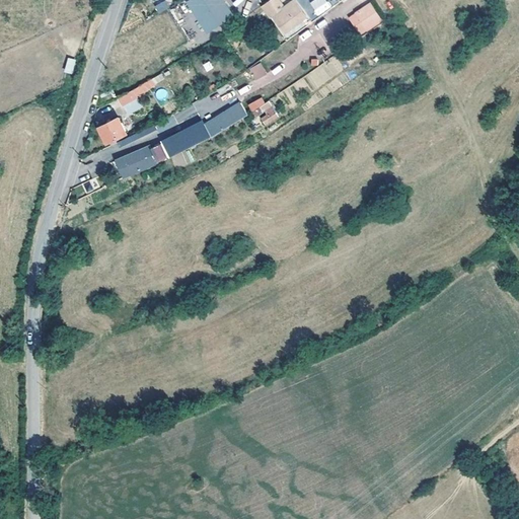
[(165,0),(154,6),(158,13),(169,8),(165,0)]
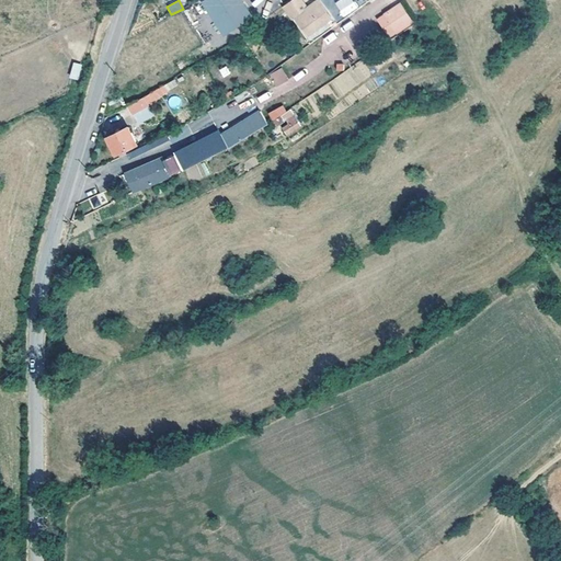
[(243,0),(204,0),(203,1),(225,36),(254,16),(243,0)]
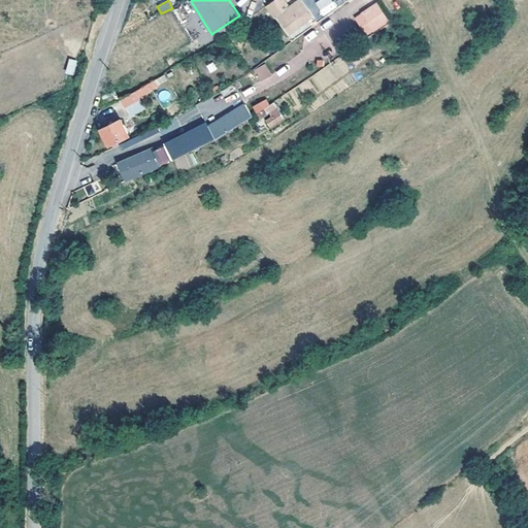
[(286,0),(274,0),(268,5),(276,17),(278,15),(290,32),(296,28),(292,23),(309,10),(301,0),(299,0),(291,6),(286,0)]
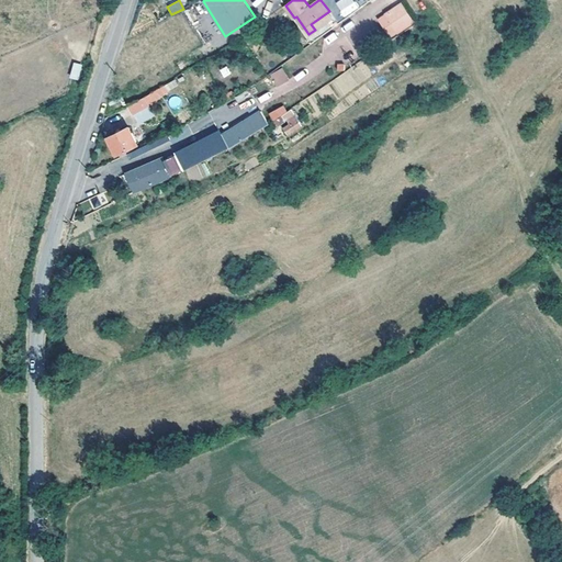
[(353,0),(338,0),(335,2),(344,17),(359,8),(353,0)]
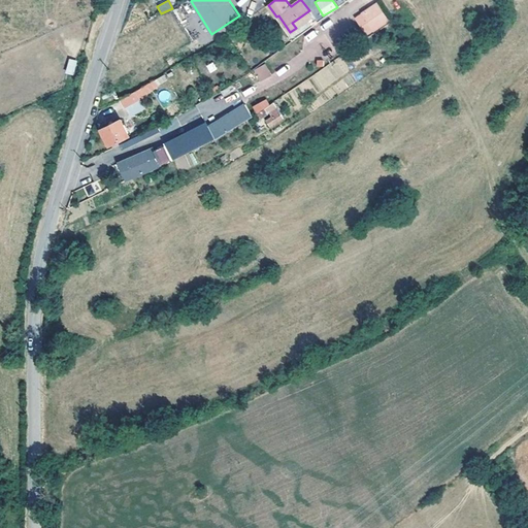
[(373,29),(387,20),(375,3),(362,11),(373,29)]
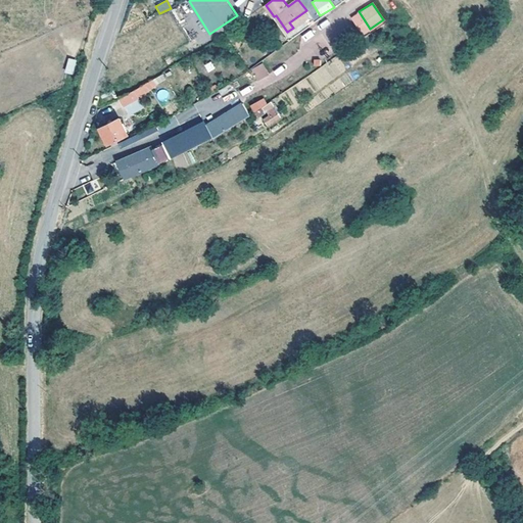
[(306,10),(289,22),(293,28),(311,15),(306,10)]
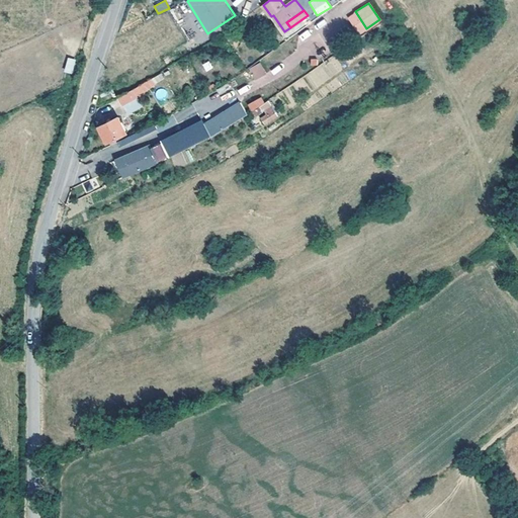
[(366,28),(355,11),(348,16),(360,32),(366,28)]
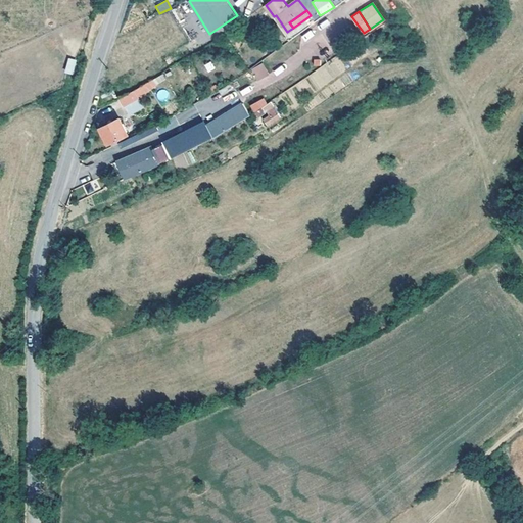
[(336,55),(306,77),(317,91),(346,69),(336,55)]
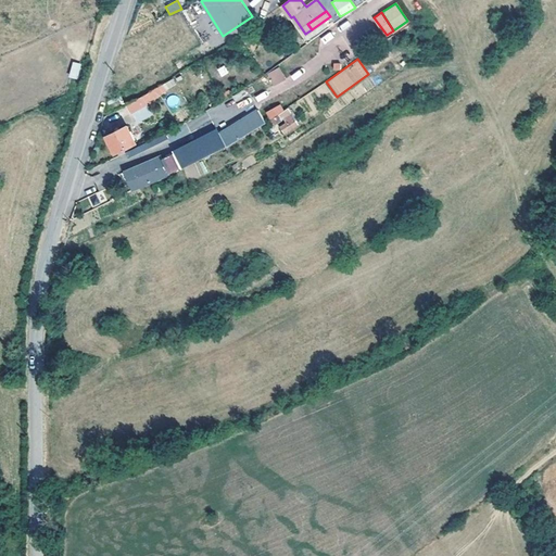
[(72,62),(68,77),(77,79),(81,64),(72,62)]
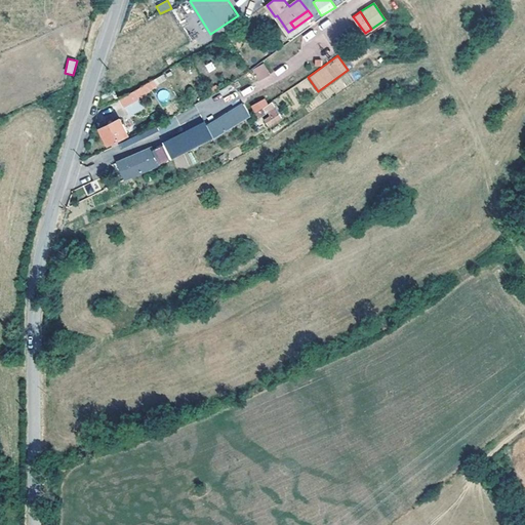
[(265,64),(253,70),(258,79),(269,73),(265,64)]
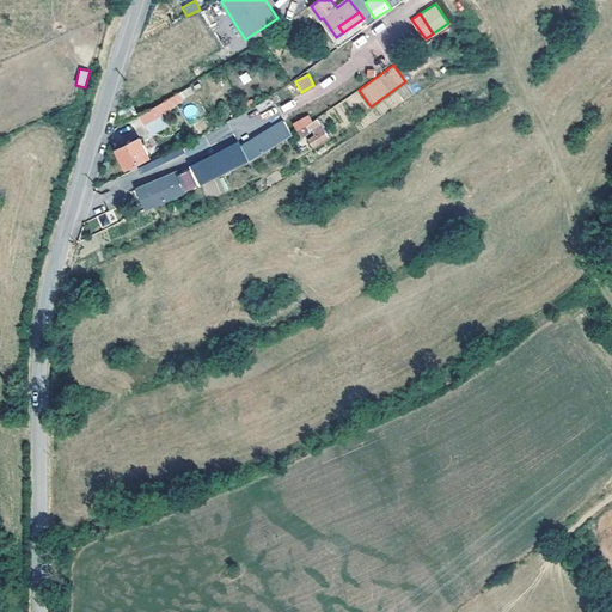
[(157,105),(161,112),(183,101),(178,92),(157,105)]
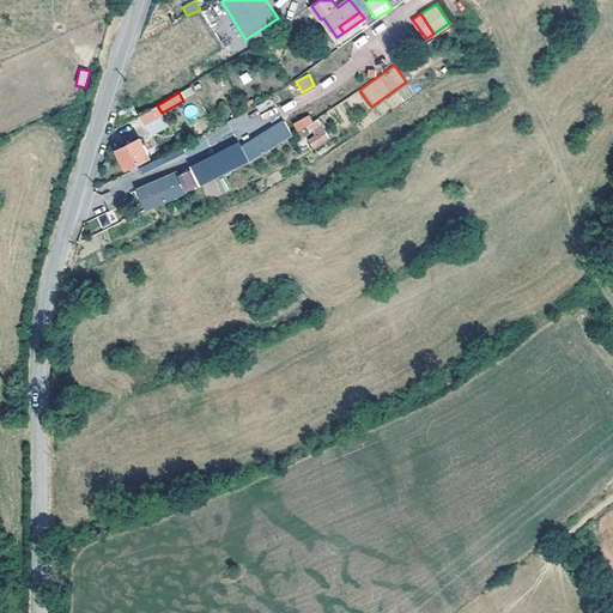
[(162,113),(157,105),(141,115),(146,125),(163,115),(162,113)]
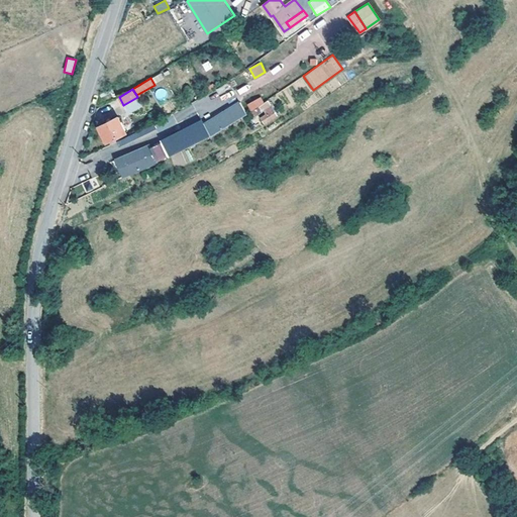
[(244,97),(250,110),(264,101),(257,90),(244,97)]
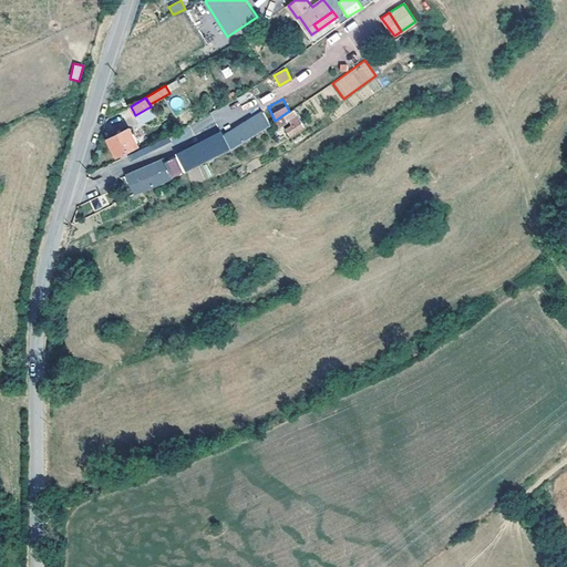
[(140,125),(153,117),(148,109),(134,116),(140,125)]
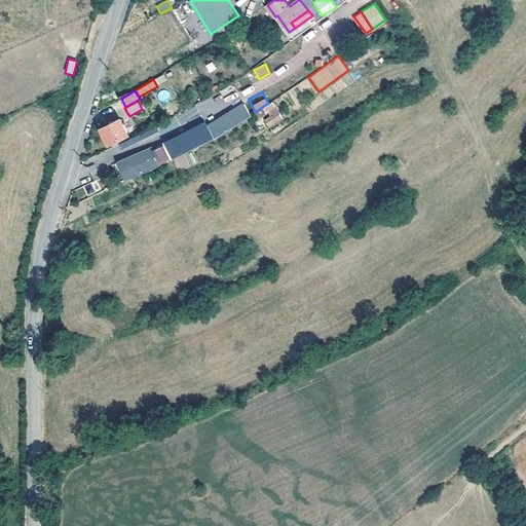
[(283,117),(276,108),(269,112),(271,115),(265,119),(269,125),(283,117)]
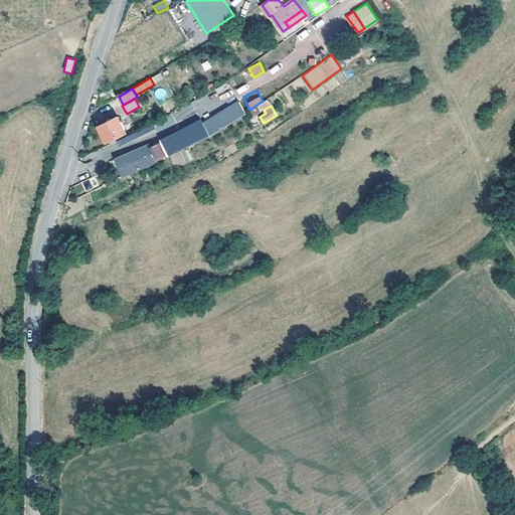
[(129,136),(119,116),(101,126),(108,141),(117,137),(118,140),(129,136)]
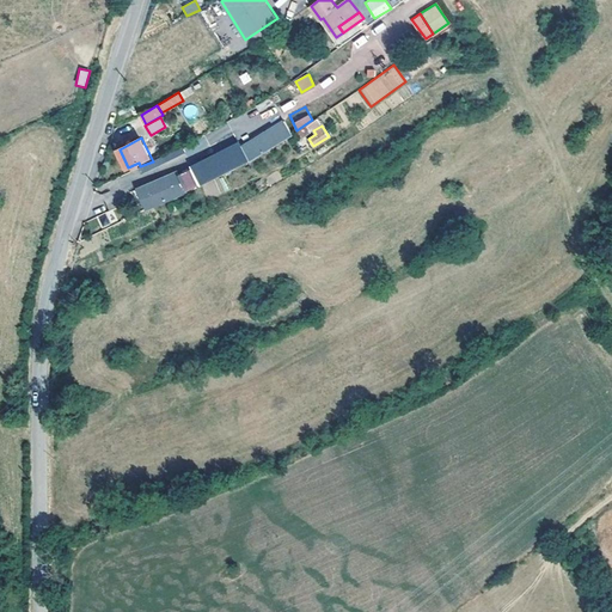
[(193,166),(194,170),(201,185),(250,163),(242,144),(193,166)]
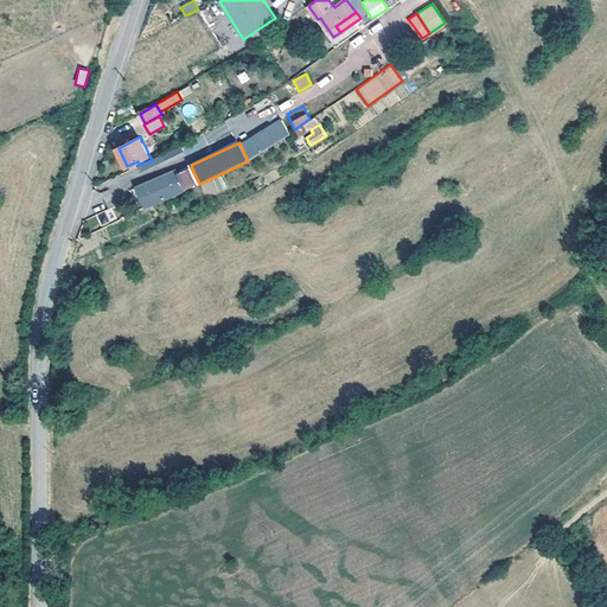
[(152,160),(139,165),(142,171),(183,152),(180,146),(152,160)]
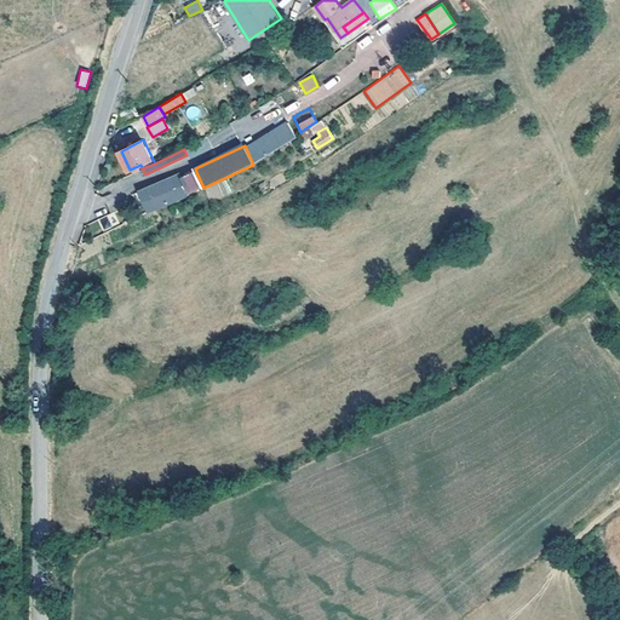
[(182,178),(189,195),(204,188),(196,172),(182,178)]
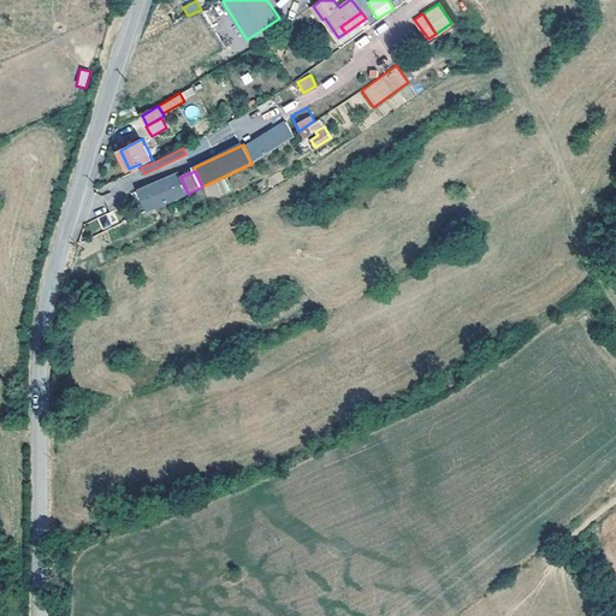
[(163,188),(150,194),(157,208),(188,194),(181,177),(179,173),(160,182),(163,188)]
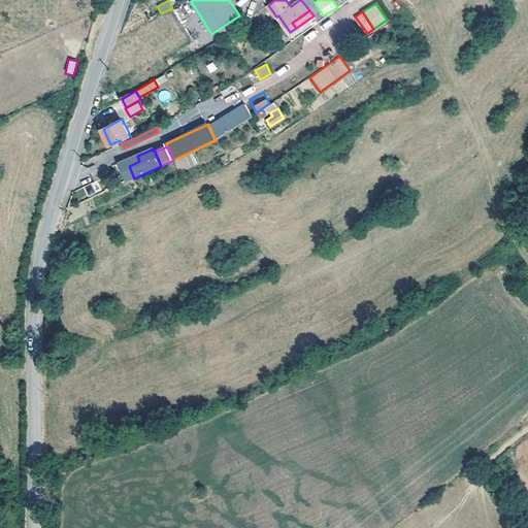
[(137,156),(121,164),(129,180),(134,178),(129,166),(139,161),(137,156)]
